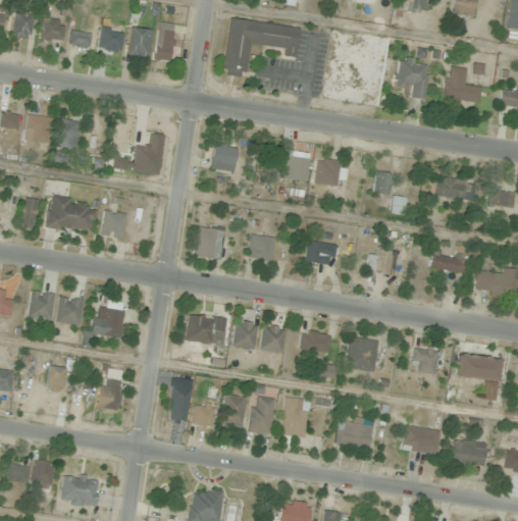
[(407,0),(408,10),(428,10),(428,0),(407,0)]
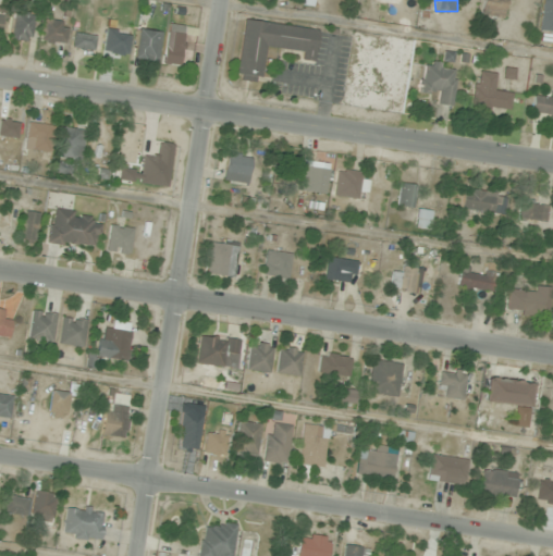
[(484,0),(482,14),(504,19),(508,0),(484,0)]
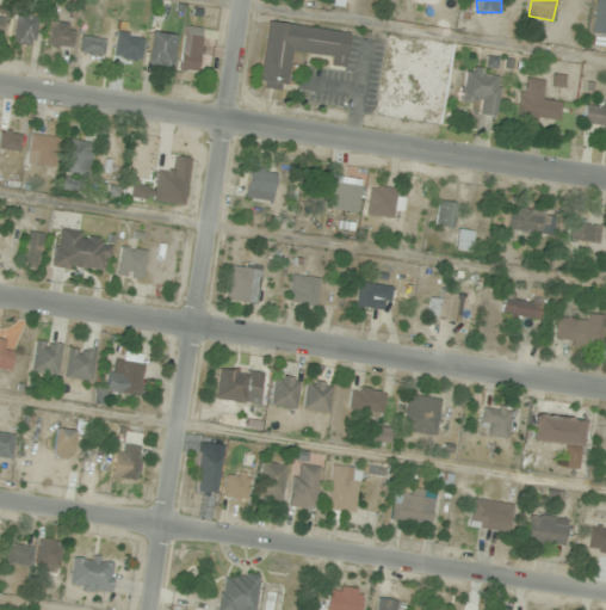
[(36,44),(39,16),(19,13),(16,42),(36,44)]
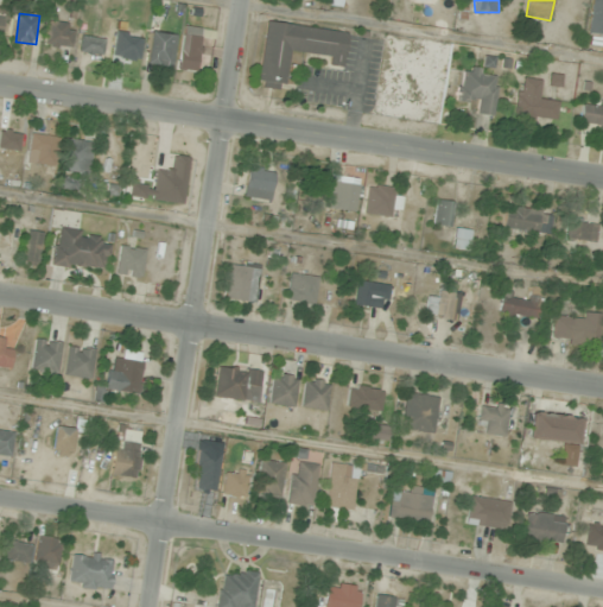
[(350,31),(268,20),(260,84),(287,88),(293,50),(334,55),(332,64),(346,67),(350,31)]
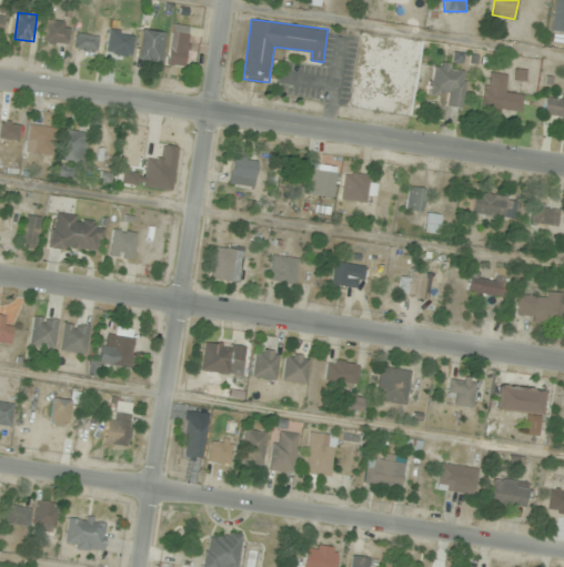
[(72,22),(48,20),(46,41),(70,43),(72,22)]
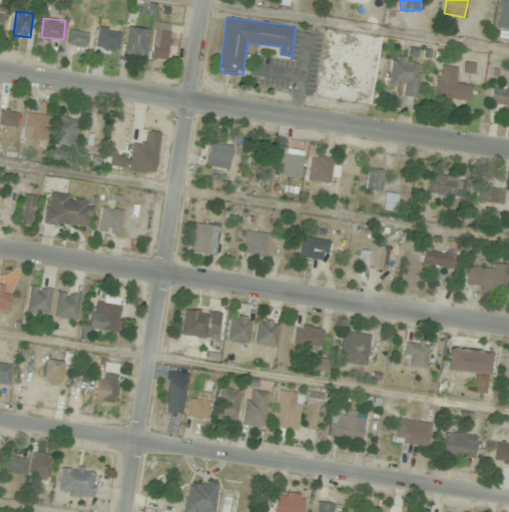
[(172,23),(157,21),(152,56),(167,58),(172,23)]
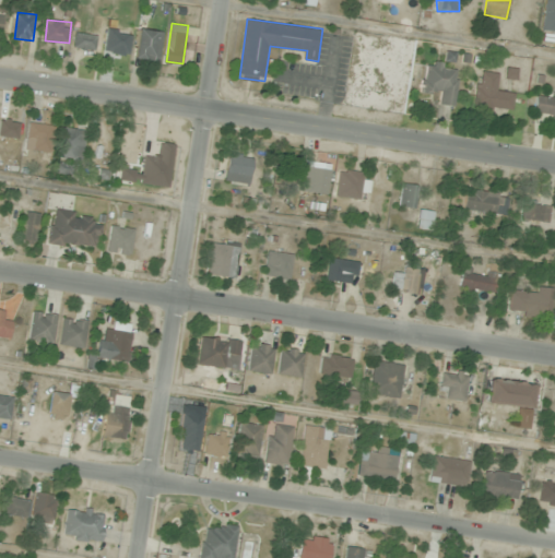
[(136,57),(161,61),(165,33),(140,28),(136,57)]
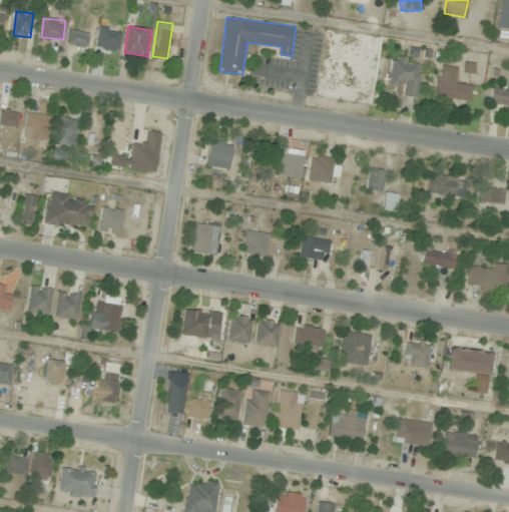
[(76,45),(103,51),(107,34),(79,29),(76,45)]
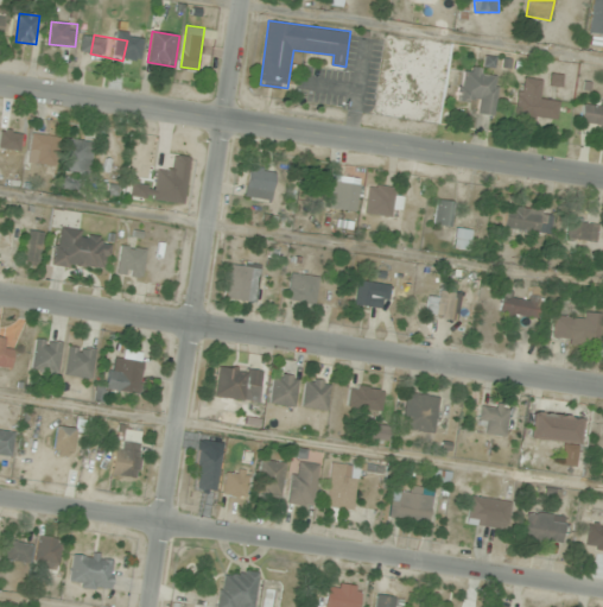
[(480,102),(478,113),(495,115),(502,74),(464,68),(459,99),(480,102)]
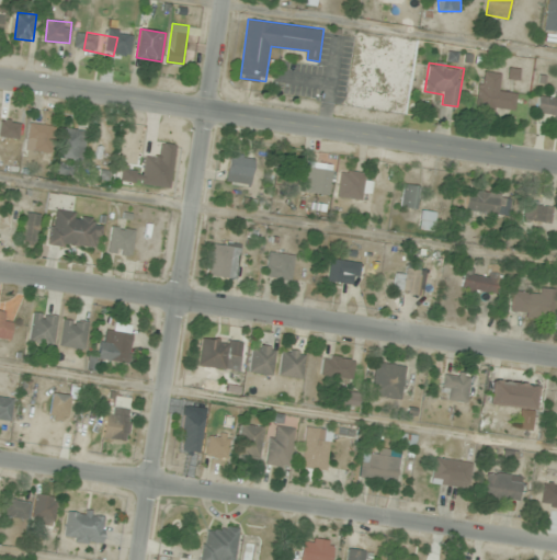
[(514,113),(518,92),(499,90),(501,73),(482,71),(477,107),(514,113)]
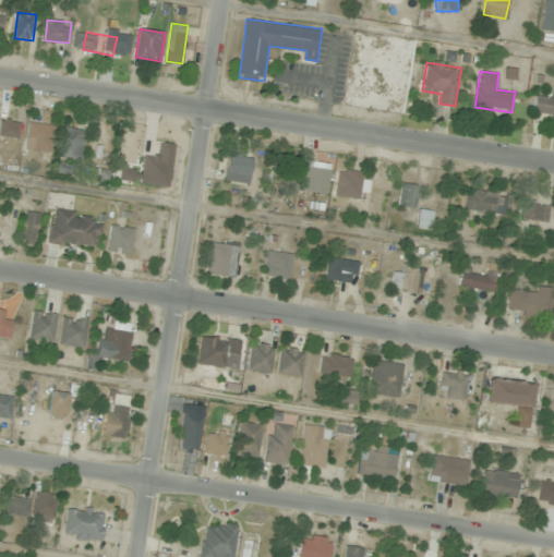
[(553,92),(540,88),(533,113),(553,118),(553,92)]
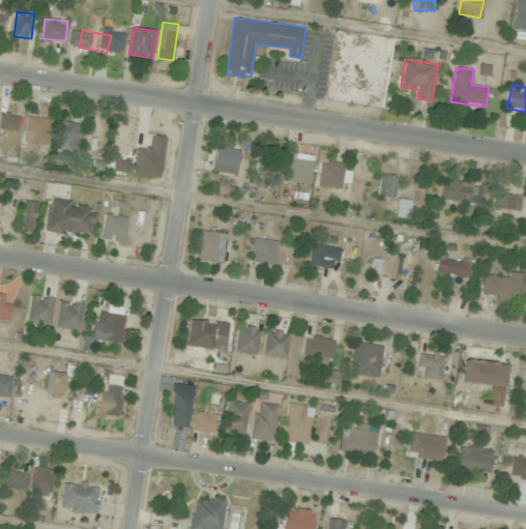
[(50,144),(53,119),(30,116),(26,141),(50,144)]
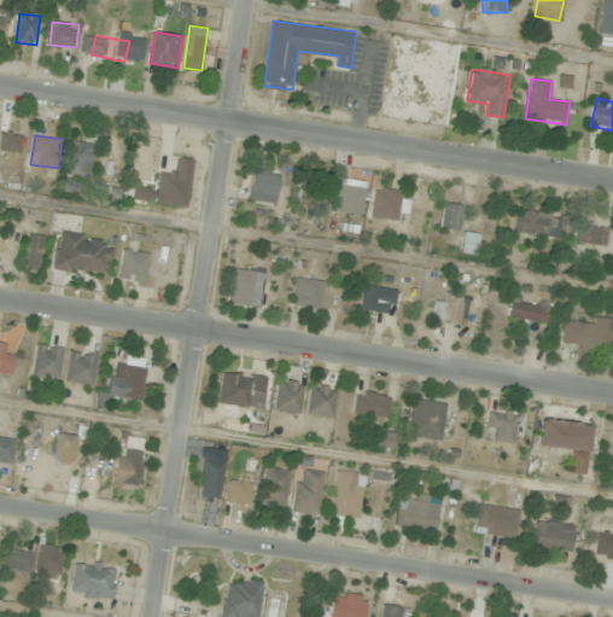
[(93,176),(98,145),(71,140),(66,173),(93,176)]
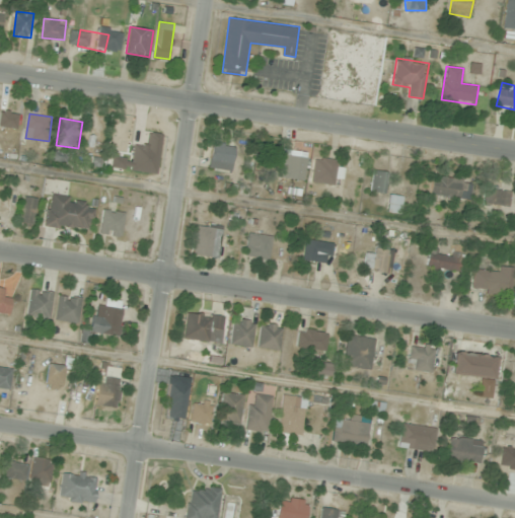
[(22,124),(2,121),(0,133),(0,140),(19,144),(22,124)]
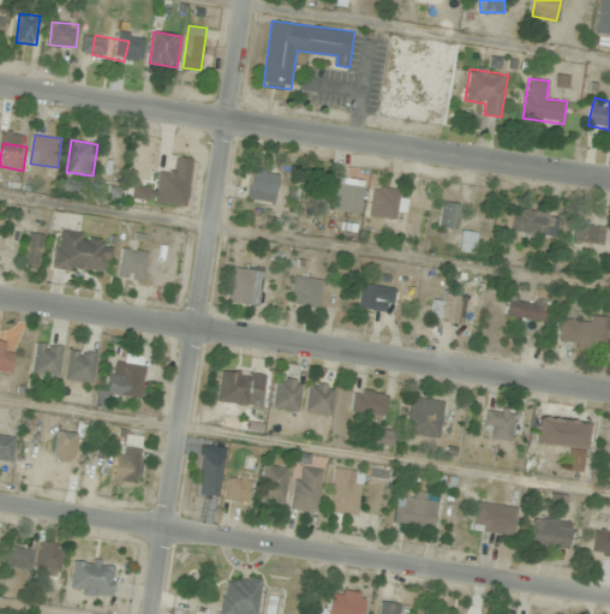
[(281,173),(255,167),(247,197),(274,203),(281,173)]
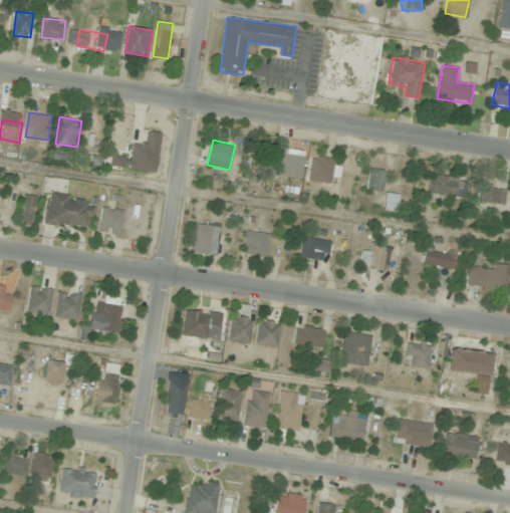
[(300,179),(306,153),(282,147),(275,173),(300,179)]
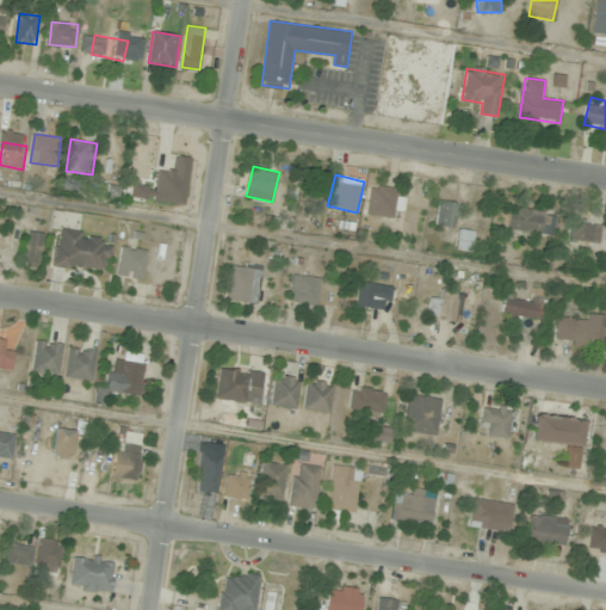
[(369,214),(395,217),(399,188),(372,185),(369,214)]
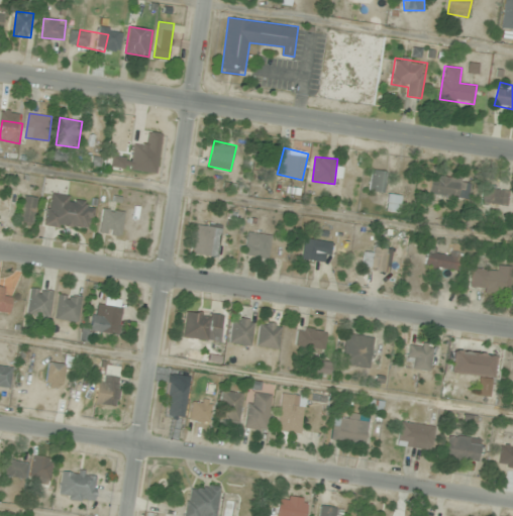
[(389,172),(374,169),(370,191),(386,193),(389,172)]
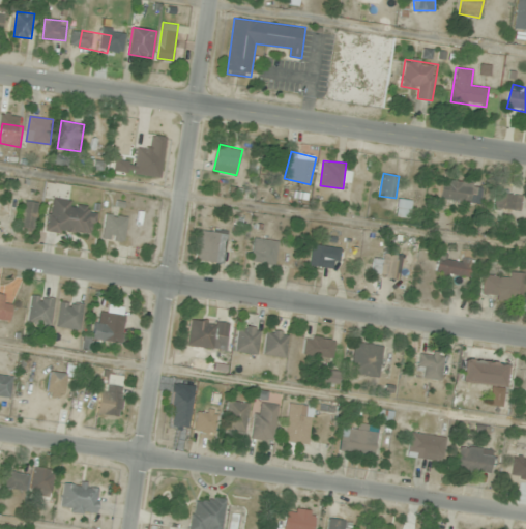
[(479,204),(483,184),(443,179),(440,198),(479,204)]
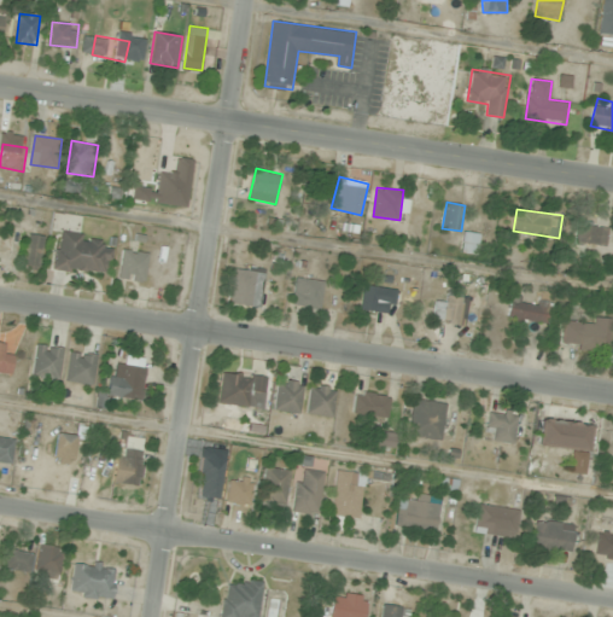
[(609,226),(579,219),(576,240),(606,246),(609,226)]
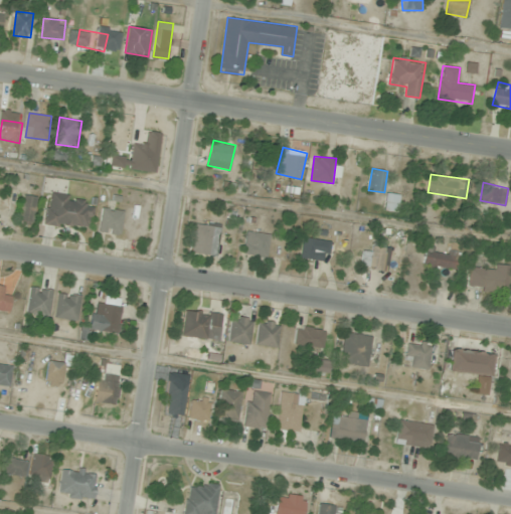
[(400,194),(387,192),(385,210),(398,211),(400,194)]
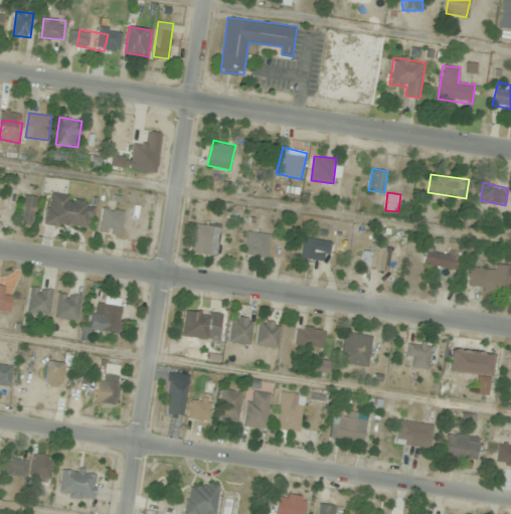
[(34,223),(39,196),(26,194),(21,221),(34,223)]
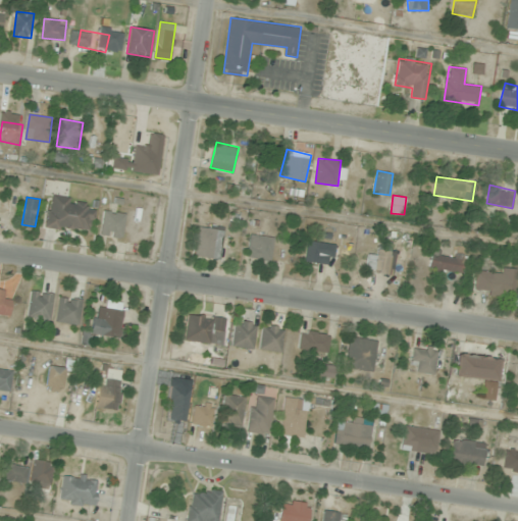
[(47,226),(93,231),(97,202),(50,197),(47,226)]
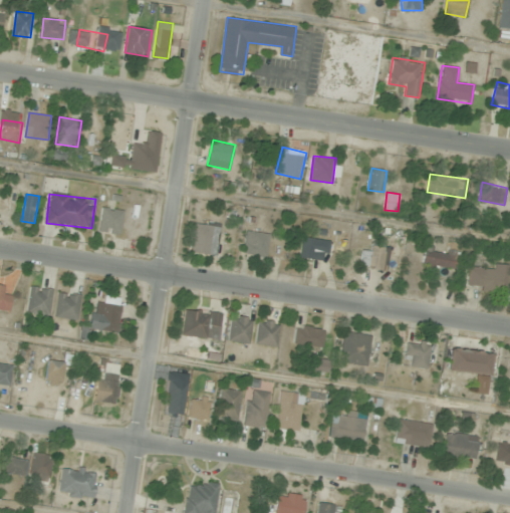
[(100,231),(121,233),(124,210),(103,208),(100,231)]
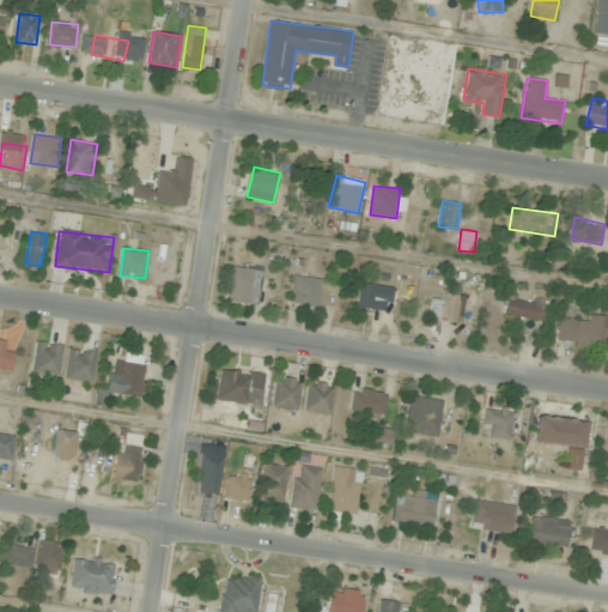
[(265,268),(233,265),(230,301),(261,304),(265,268)]
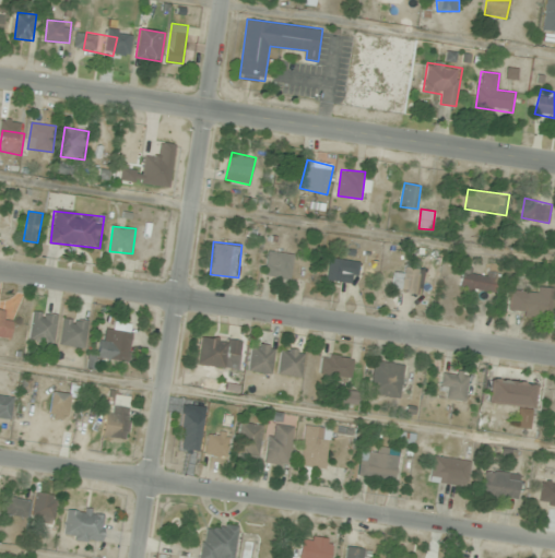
[(267,275),(292,277),(295,253),(270,250),(267,275)]
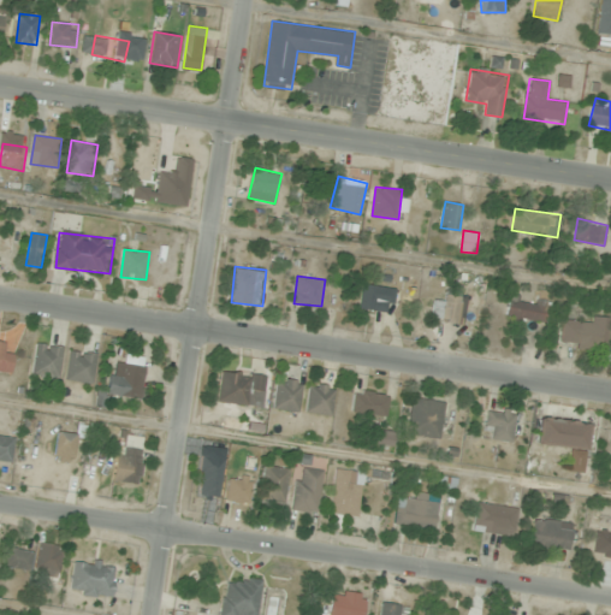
[(393,312),(397,288),(363,284),(360,308),(393,312)]
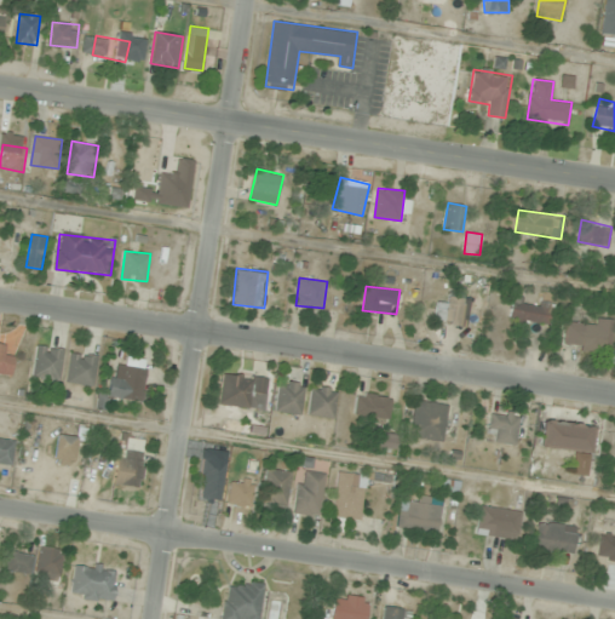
[(510,315),(549,326),(555,305),(516,294),(510,315)]
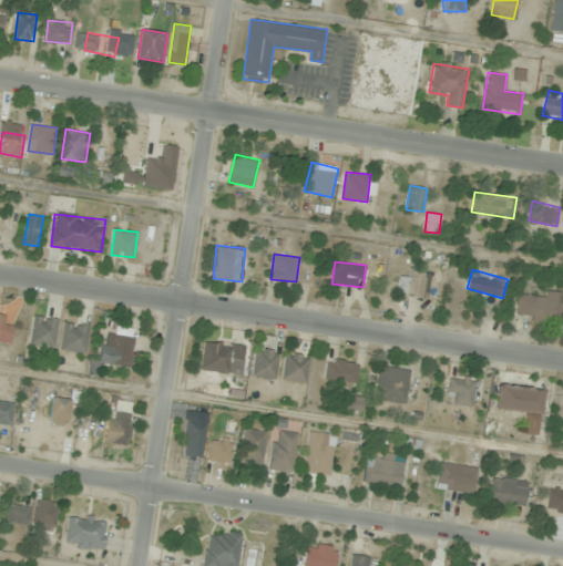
[(430,274),(402,270),(399,294),(426,298),(430,274)]
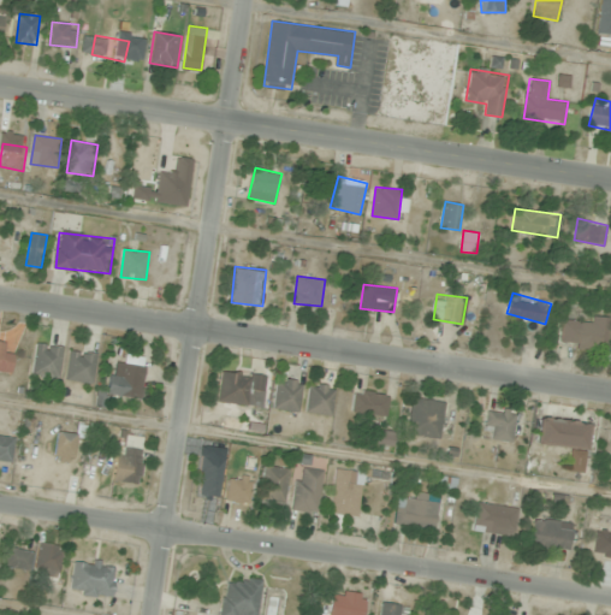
[(610,318),(594,315),(593,323),(563,319),(559,344),(606,350),(610,326),(610,318)]
